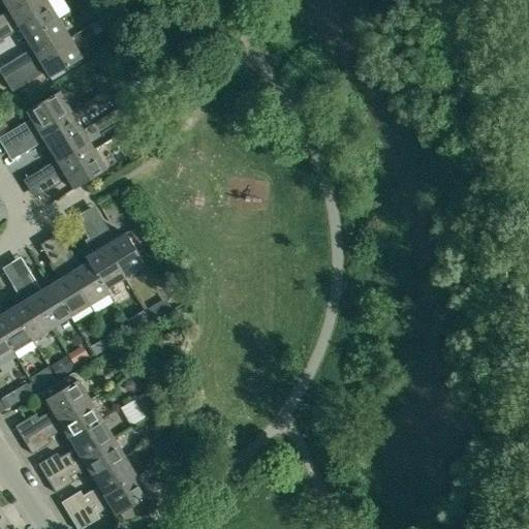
[(1,0),(12,20),(44,0),(1,0)]
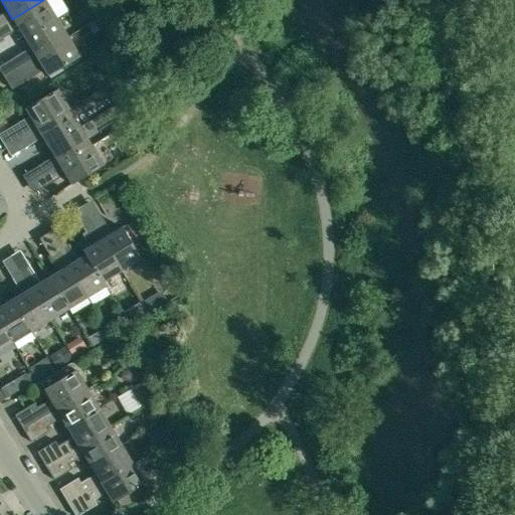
[(43,0),(12,19),(24,37),(55,19),(43,0)]
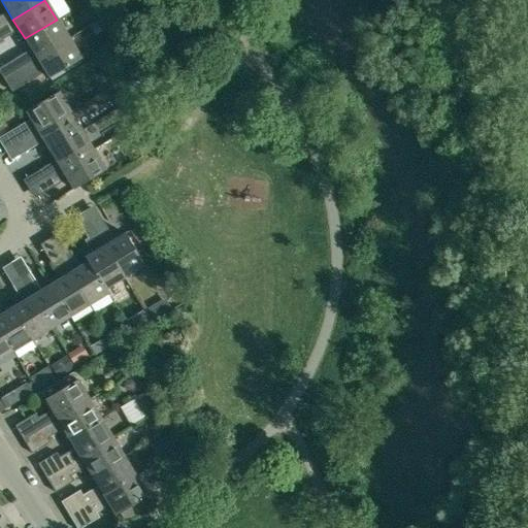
[(57,20),(25,38),(31,48),(37,58),(68,39),(57,20)]
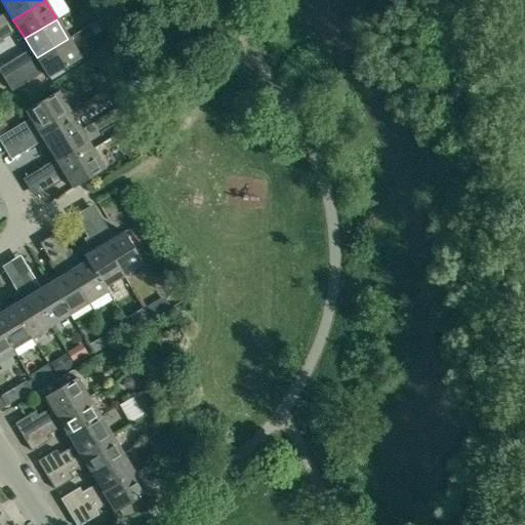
[(5,25),(0,27),(0,34),(3,39),(11,34),(5,25)]
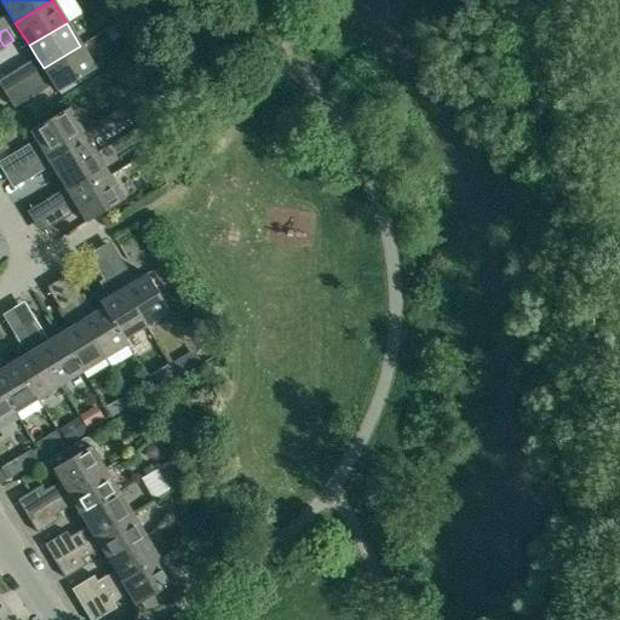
[(34,74),(24,80),(32,92),(51,81),(57,91),(95,69),(80,46),(44,68),(34,74)]
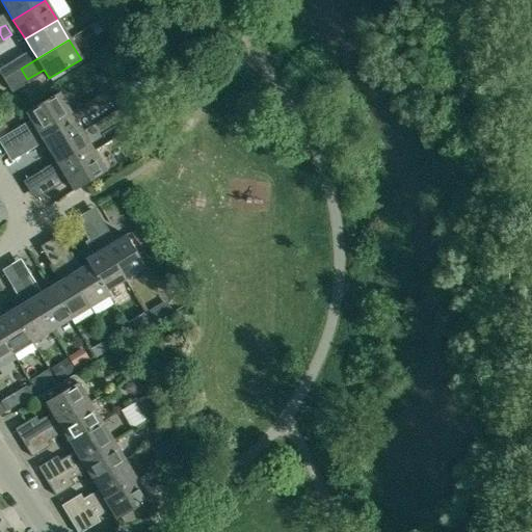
[(29,63),(24,54),(15,59),(21,69),(29,63)]
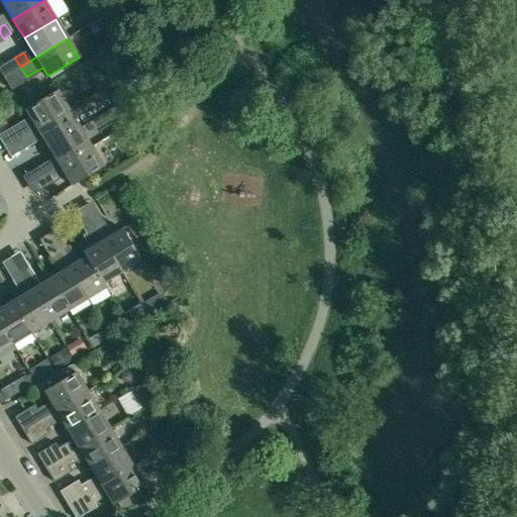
[(134,94),(140,105),(153,97),(147,86),(134,94)]
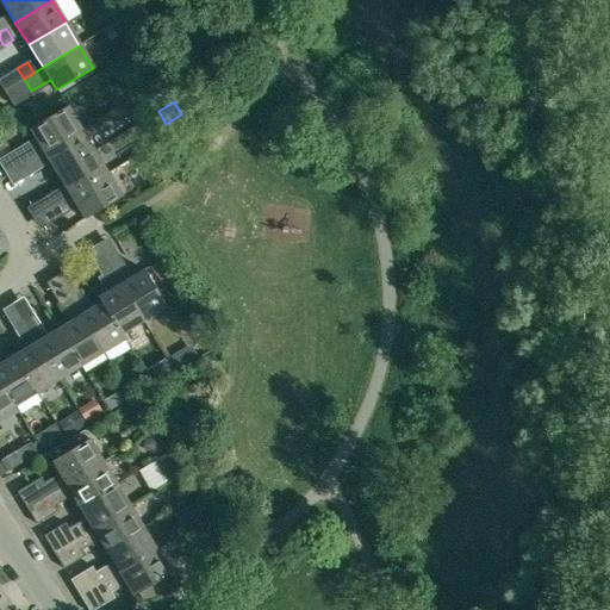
[(30,129),(37,141),(5,161),(12,172),(25,163),(43,151),(80,129),(67,106),(30,129)]
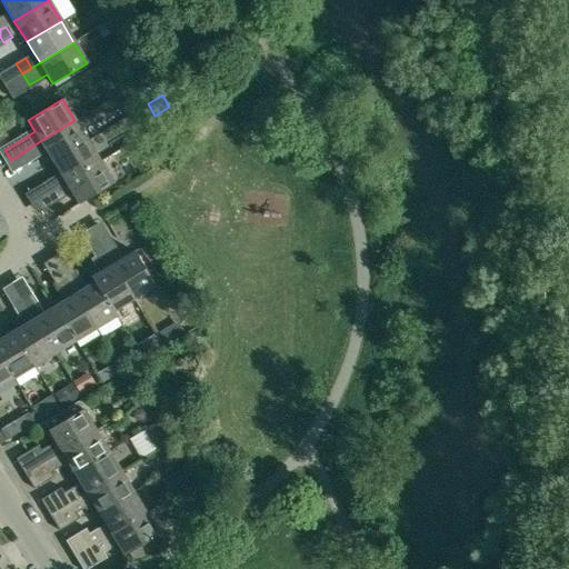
[(53,162),(88,141),(75,120),(40,141),(53,162)]
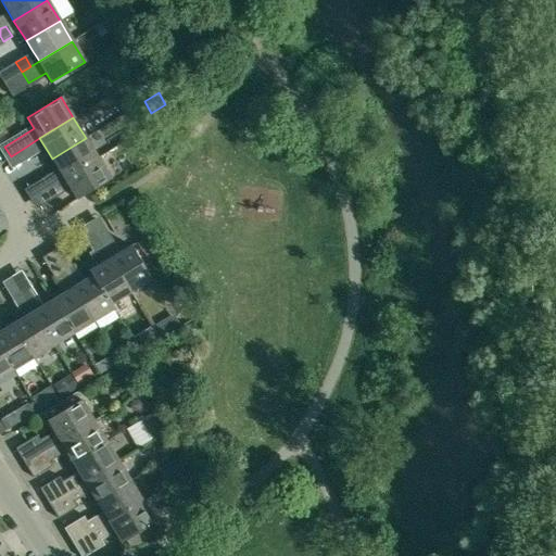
[(40,179),(47,189),(64,178),(98,158),(86,138),(52,159),(58,168),(40,179)]
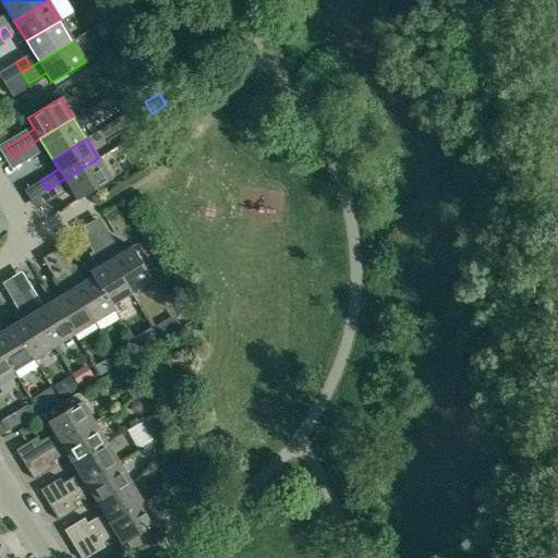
[(32,144),(23,149),(29,159),(38,154),(32,144)]
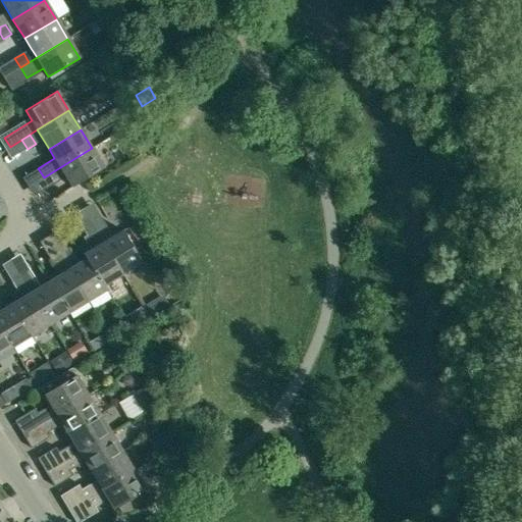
[(60,167),(44,177),(50,187),(66,176),(72,187),(104,168),(92,148),(60,167)]
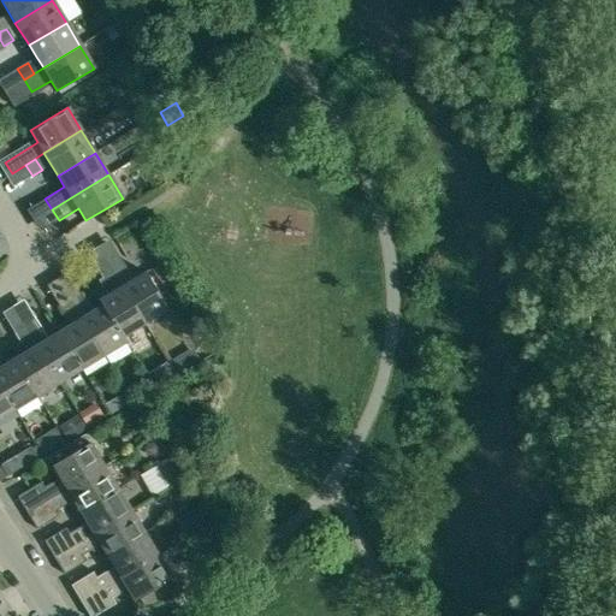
[(123,286),(144,324),(169,309),(144,273),(132,280),(122,261),(111,267),(123,286)]
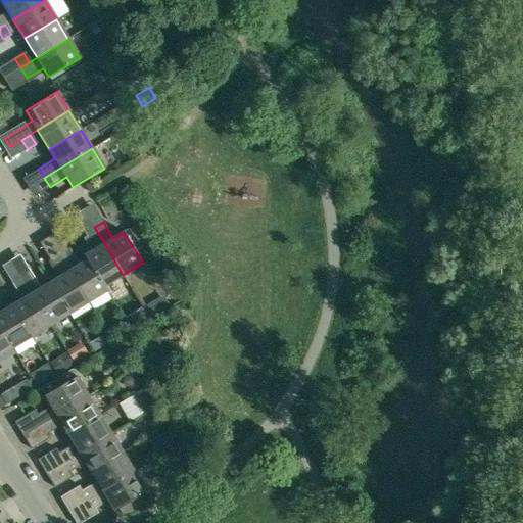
[(104,243),(94,227),(84,233),(94,249),(85,254),(88,258),(104,286),(123,275),(104,243)]
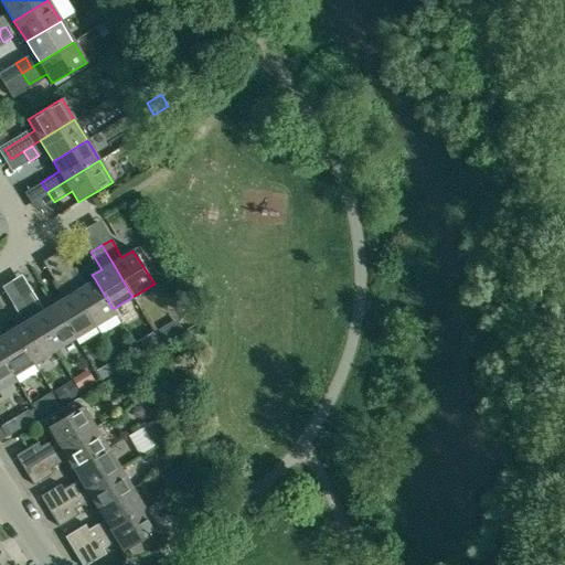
[(74,267),(63,274),(74,292),(95,327),(116,313),(113,309),(95,279),(85,286),(74,267)]
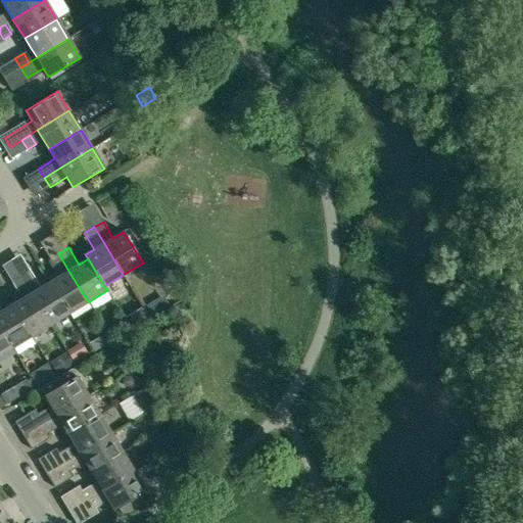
[(50,282),(69,314),(88,302),(68,271),(58,253),(49,259),(59,276),(50,282)]
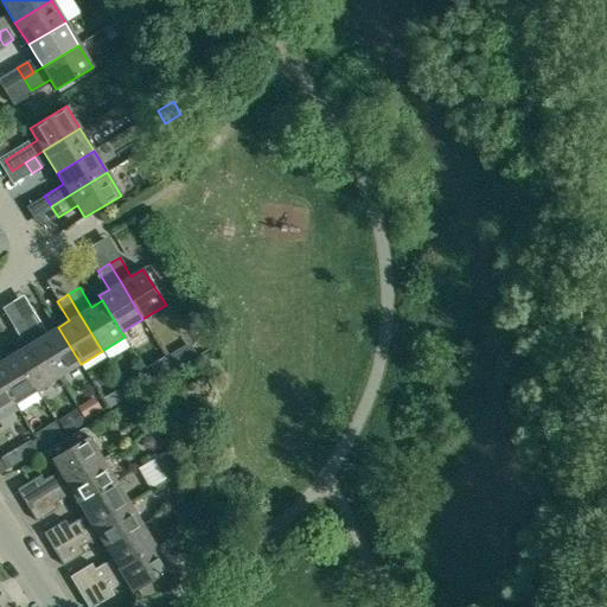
[(24,321),(31,331),(42,325),(36,315),(24,321)]
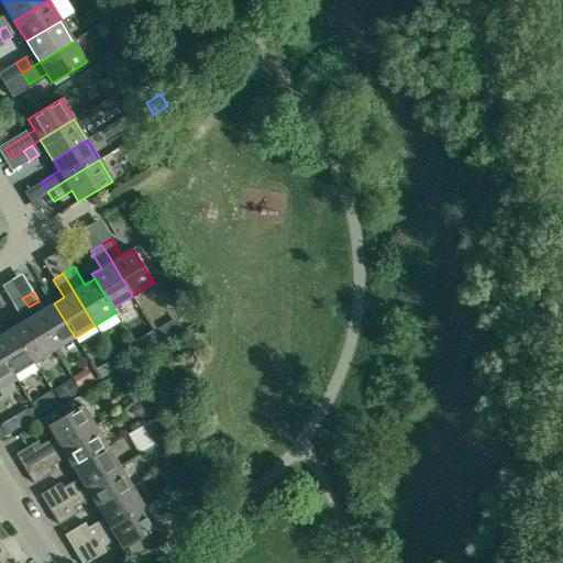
[(29,307),(22,298),(12,305),(18,313),(29,307)]
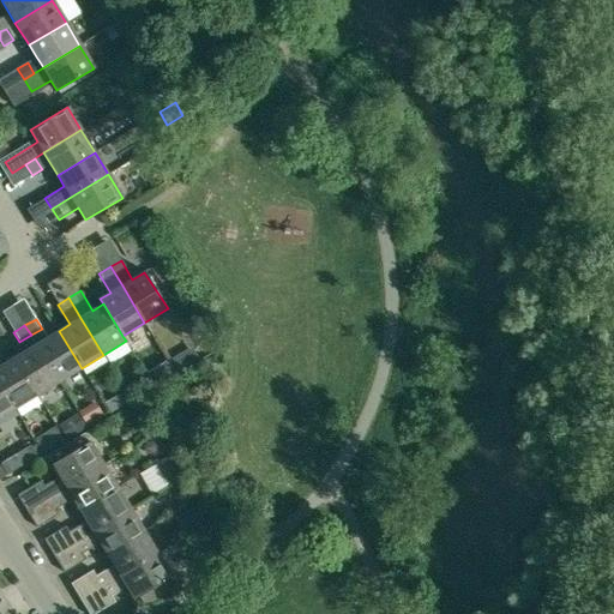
[(82,368),(59,331),(36,344),(58,381),(82,368)]
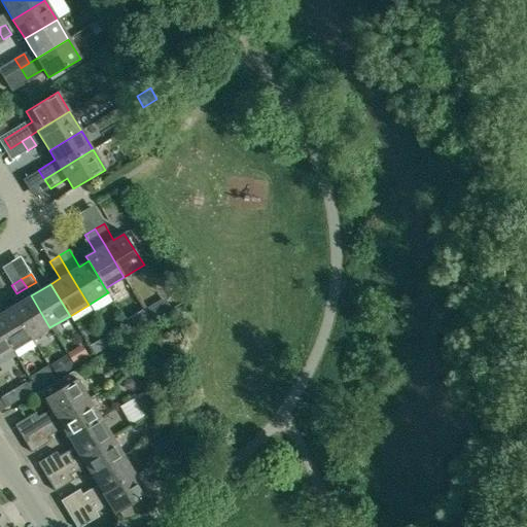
[(49,327),(31,295),(12,307),(32,339),(49,327)]
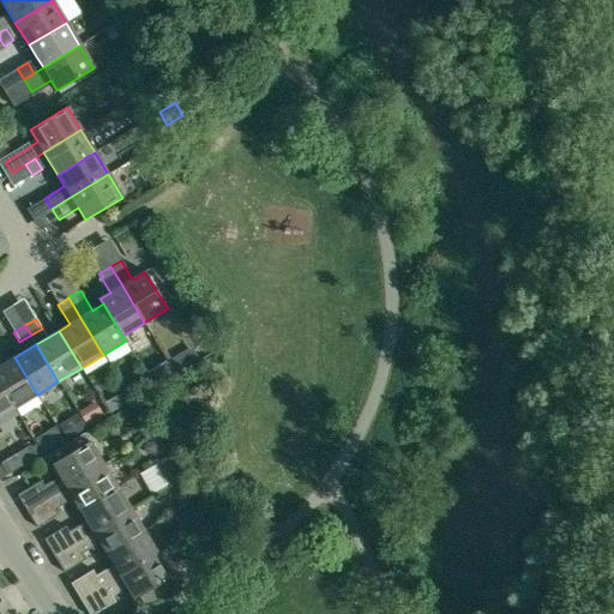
[(2,365),(0,360),(0,385),(14,408),(37,395),(14,357),(2,365)]
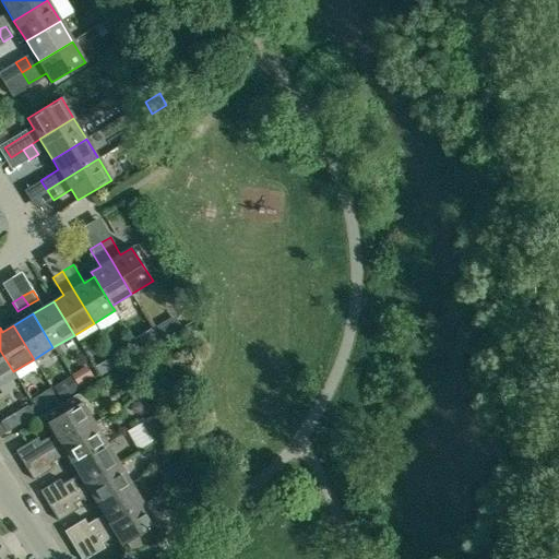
[(0,379),(13,371),(0,351),(0,379)]
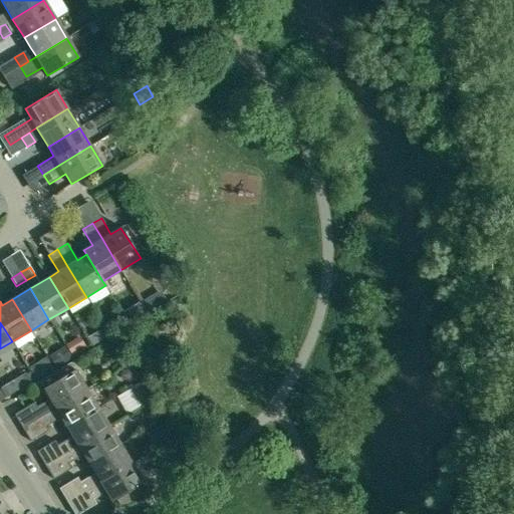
[(14,415),(22,428),(40,417),(56,408),(86,389),(75,369),(44,389),(50,399),(43,404),(42,403),(35,408),(32,404),(14,415)]
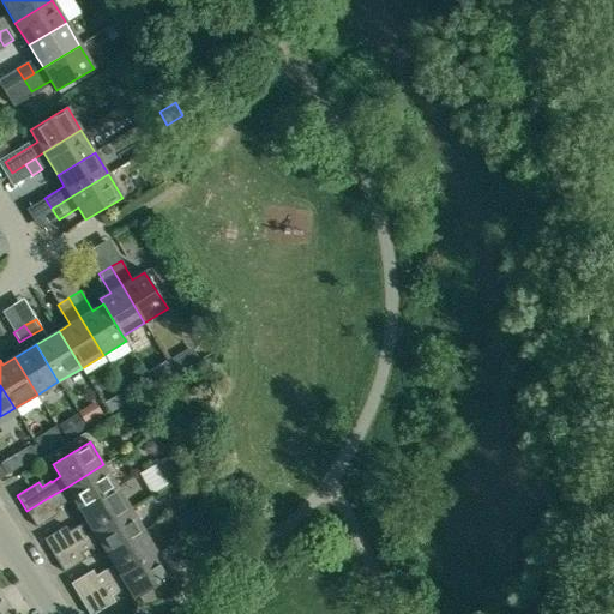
[(38,455),(31,444),(1,462),(8,473),(38,455)]
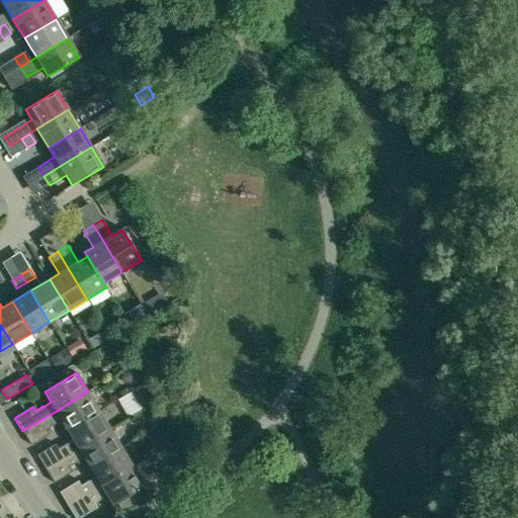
[(99,411),(87,392),(57,411),(40,420),(22,431),(31,445),(50,434),(47,430),(55,425),(54,425),(62,420),(68,430),(99,411)]
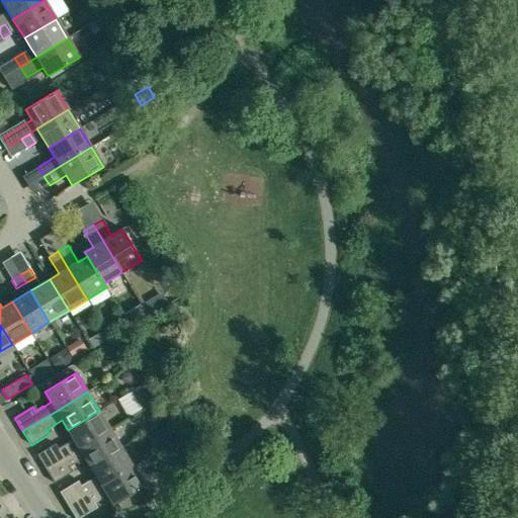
[(110,429),(99,411),(68,430),(74,439),(66,444),(66,443),(58,448),(56,444),(37,454),(46,468),(64,457),(79,448),(110,429)]
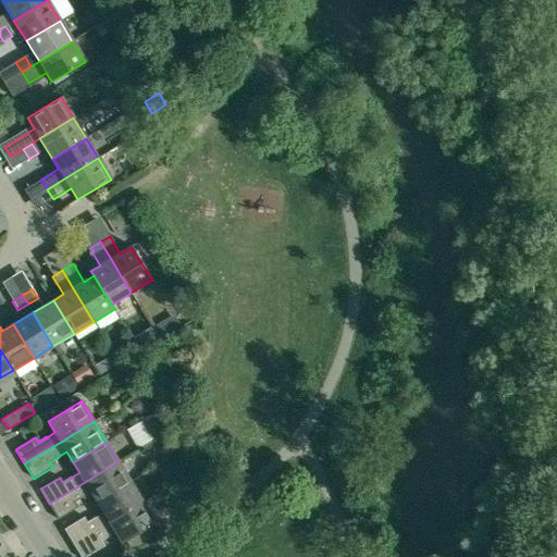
[(97,503),(131,482),(119,461),(85,482),(69,492),(49,504),(58,519),(78,507),(75,502),(83,497),(91,492),(97,503)]
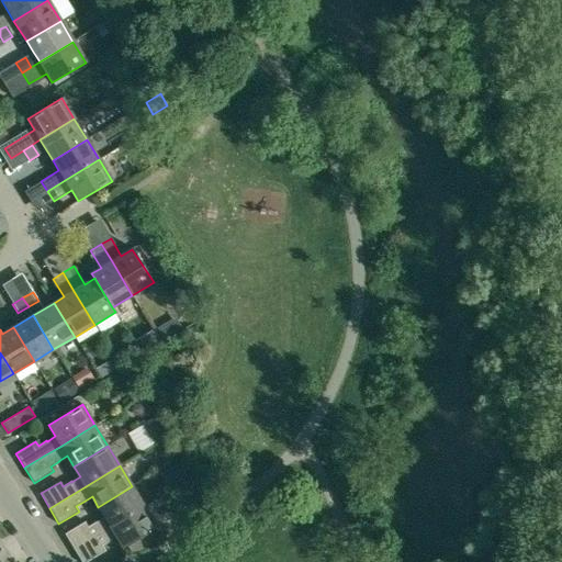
[(64,534),(74,549),(96,536),(111,527),(145,506),(132,486),(98,507),(104,517),(97,523),(96,521),(89,526),(87,520),(64,534)]
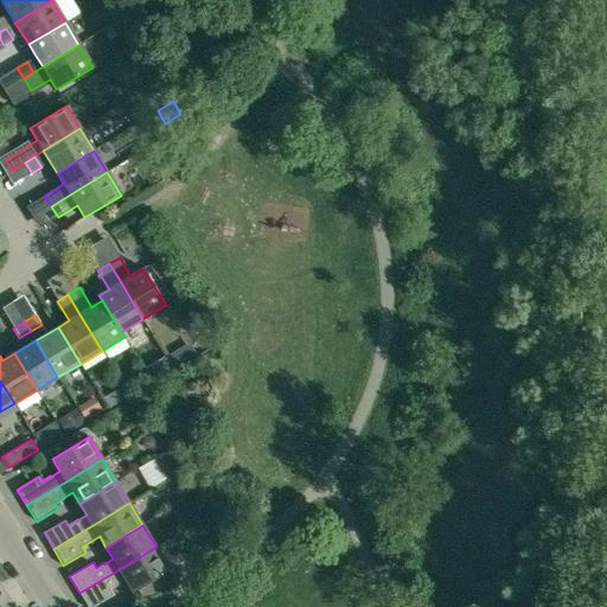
[(167,583),(161,575),(170,570),(157,547),(120,569),(103,579),(80,593),(88,606),(93,606),(114,595),(110,589),(116,586),(116,585),(126,580),(133,592),(138,589),(144,599),(167,583)]
